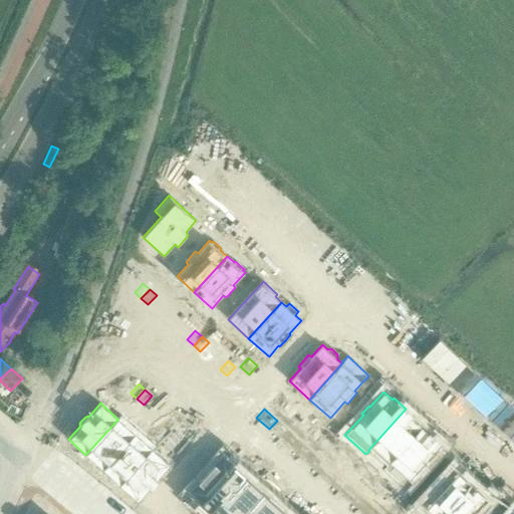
[(406,409),(368,450),(369,451),(386,465),(387,466),(423,427),(417,421),(418,419),(406,409)]
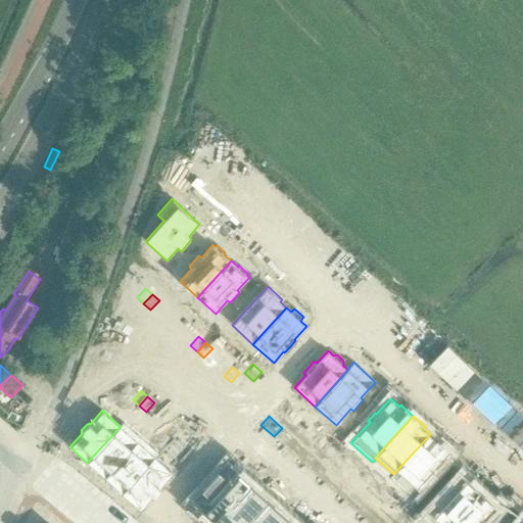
[(121,426),(87,463),(90,465),(88,468),(95,475),(98,472),(104,479),(141,438),(124,422),(120,426),(121,426)]
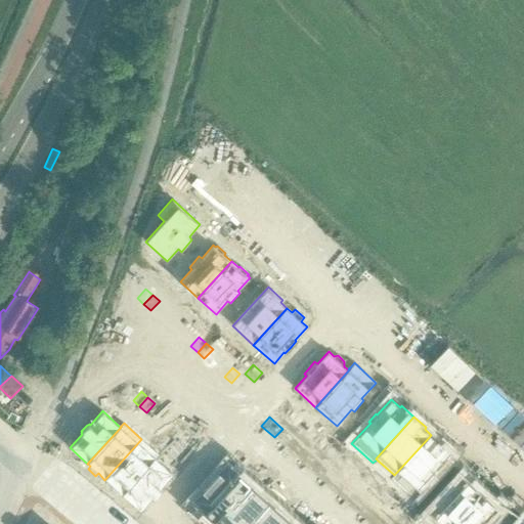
[(176,423),(167,432),(173,438),(182,429),(176,423)]
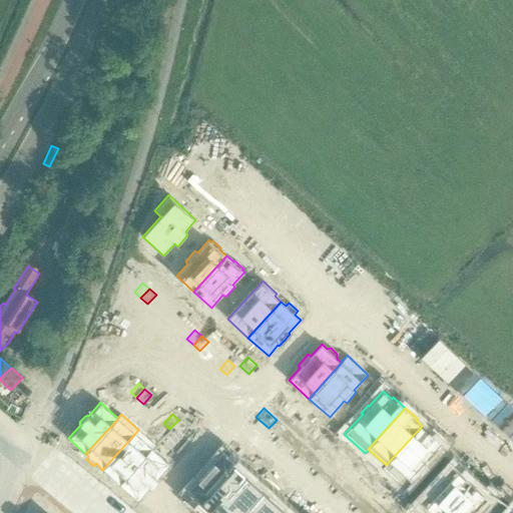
[(255,417),(222,453),(234,464),(243,472),(263,489),(283,507),(289,512),(362,512),(358,509),(345,497),(333,486),(320,474),(307,463),(295,451),(282,440),(269,428),(255,417)]
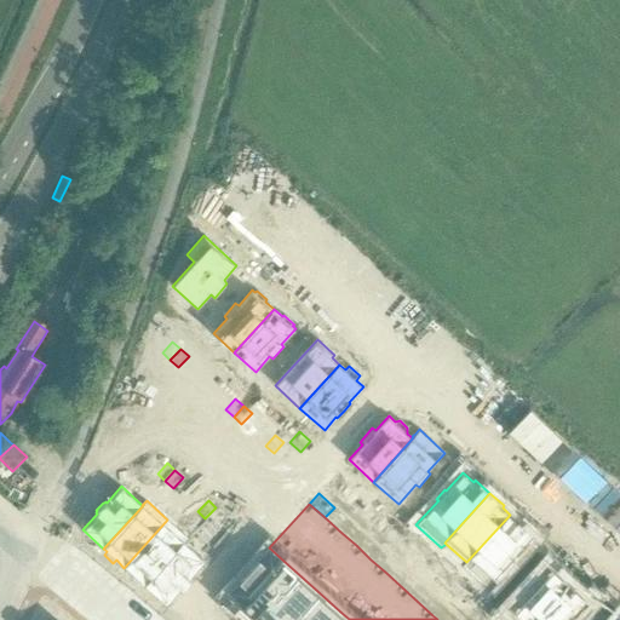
[(216,507),(205,518),(213,526),(224,515),(216,507)]
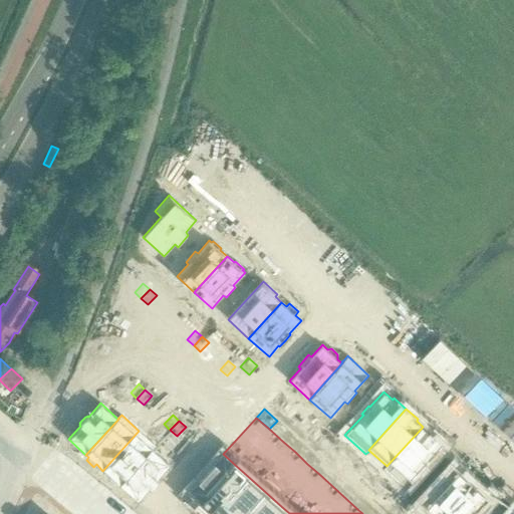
[(277,421),(269,429),(282,441),(290,432),(277,421)]
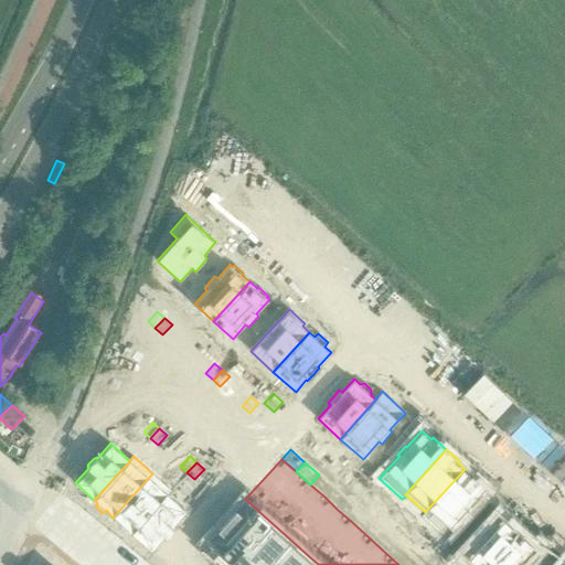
[(424,511),(420,515),(444,536),(465,512),(468,514),(477,504),(475,502),(488,487),(472,472),(470,475),(465,469),(425,512),(424,511)]
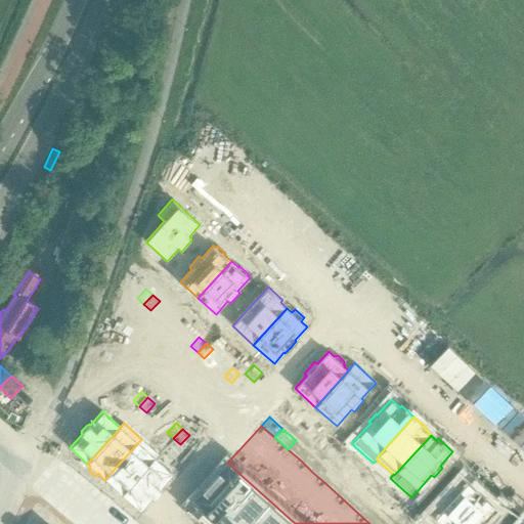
[(141,439),(104,480),(112,486),(110,488),(118,495),(120,493),(122,495),(156,459),(157,459),(160,455),(141,439)]
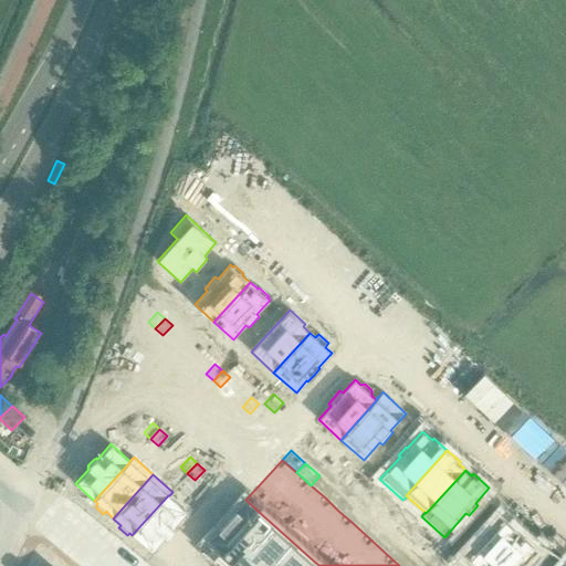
[(320,475),(311,485),(325,498),(333,489),(320,475)]
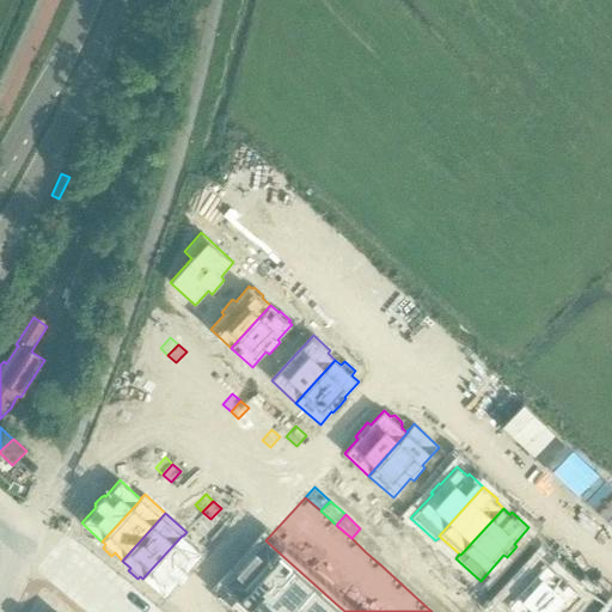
[(360,528),(352,538),(366,552),(375,542),(360,528)]
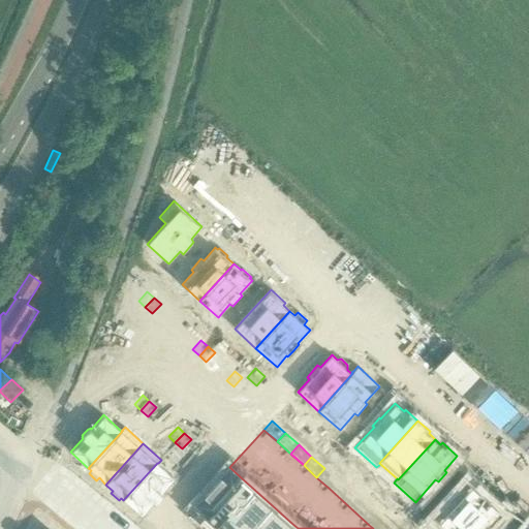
[(157,463),(123,500),(142,517),(154,502),(155,504),(157,502),(157,503),(163,497),(162,496),(164,494),(162,493),(176,479),(158,463),(157,463)]
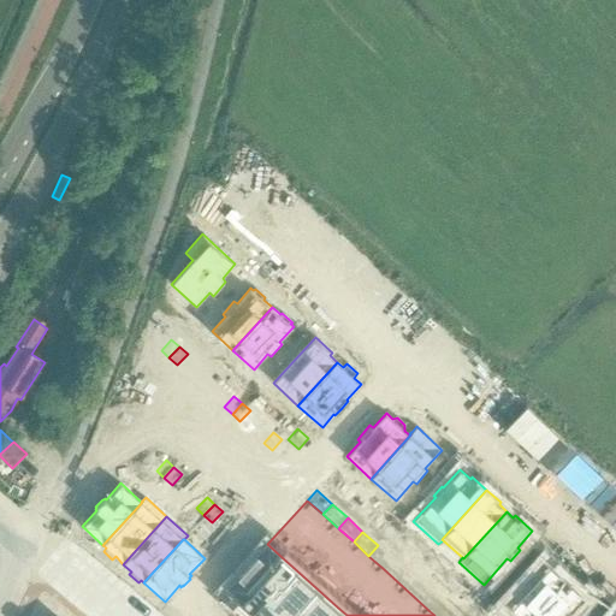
[(267,544),(229,587),(243,600),(241,602),(243,604),(243,605),(249,611),(250,610),(252,612),(254,610),(253,610),(292,567),(282,557),(267,544)]
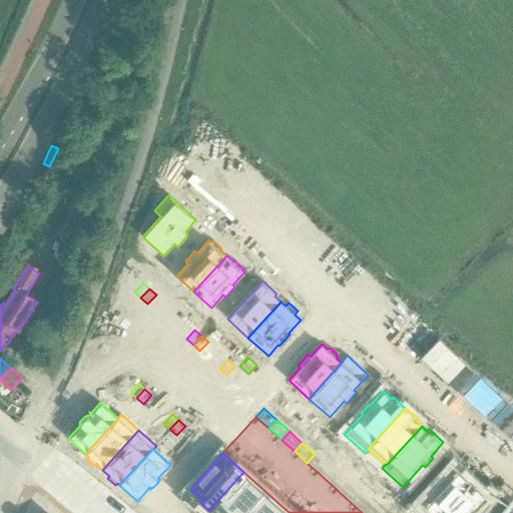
[(315,454),(307,463),(320,474),(328,466),(315,454)]
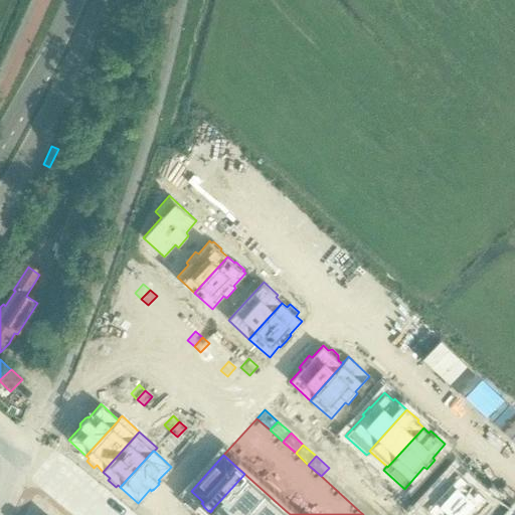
[(434,490),(415,510),(420,514),(443,514),(473,483),(467,478),(465,476),(467,475),(458,468),(457,469),(455,467),(443,480),(441,478),(432,488),(434,490)]
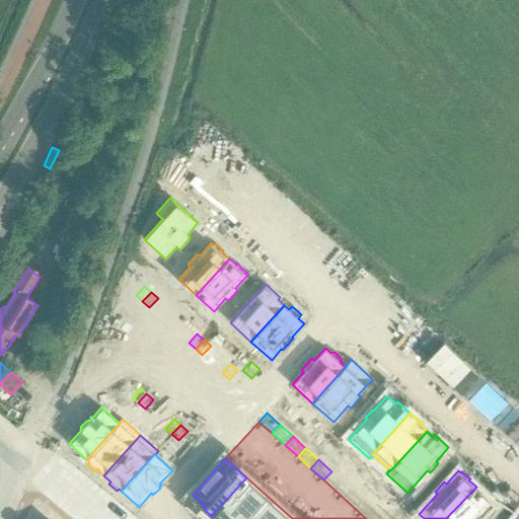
[(331,471),(323,479),(337,492),(344,483),(331,471)]
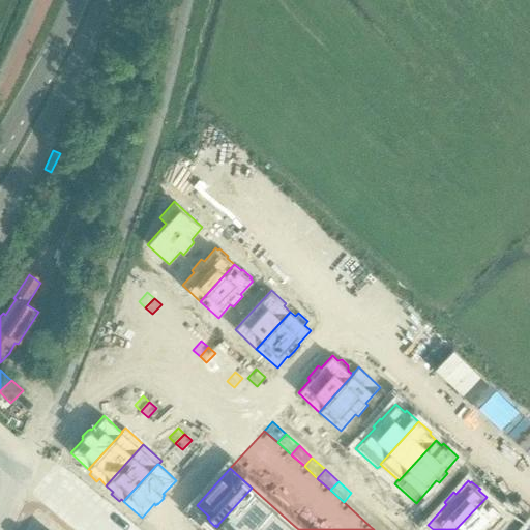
[(252,488),(217,525),(218,525),(223,529),(248,529),(271,505),(252,488)]
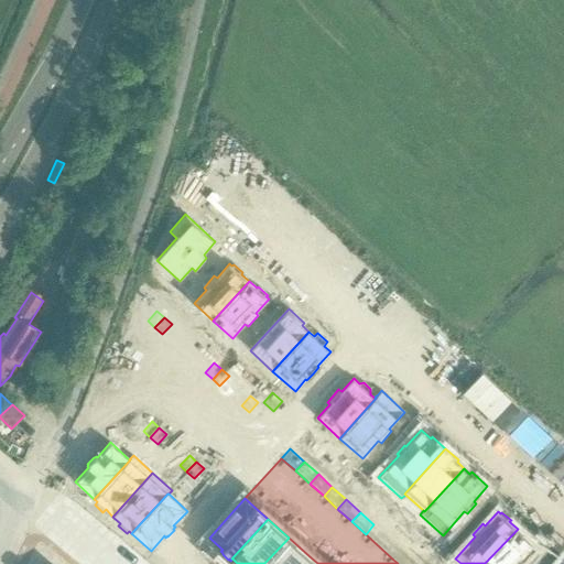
[(373,524),(366,534),(379,546),(388,538),(373,524)]
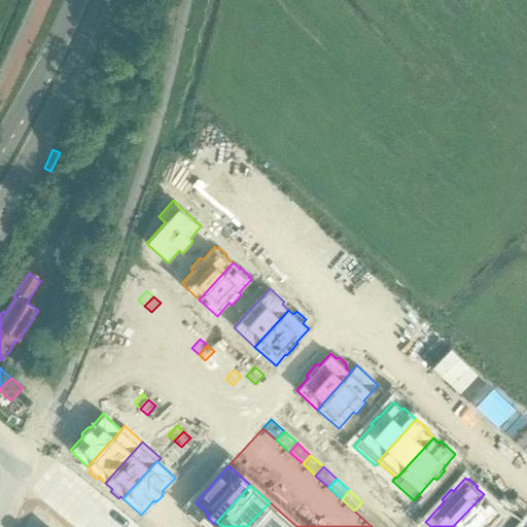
[(484,494),(453,526),(490,526),(492,526),(490,524),(501,511),(499,508),(500,506),(492,499),(491,500),(489,499),(484,494)]
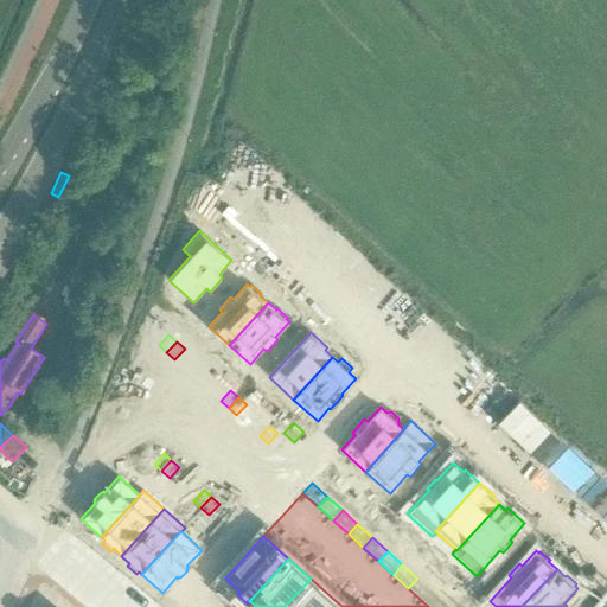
[(327,606),(334,600),(311,579),(285,606),(327,606)]
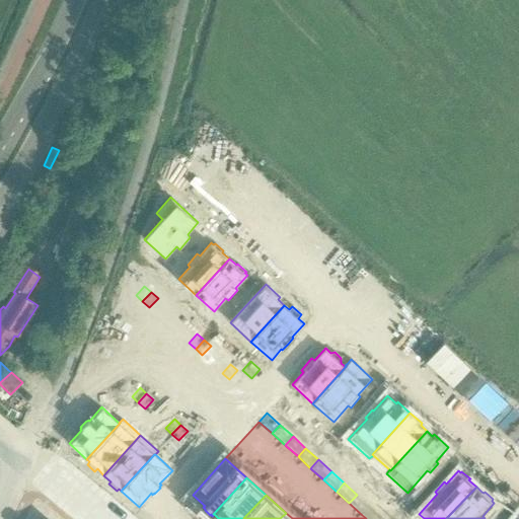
[(357,495),(349,503),(362,515),(370,506),(357,495)]
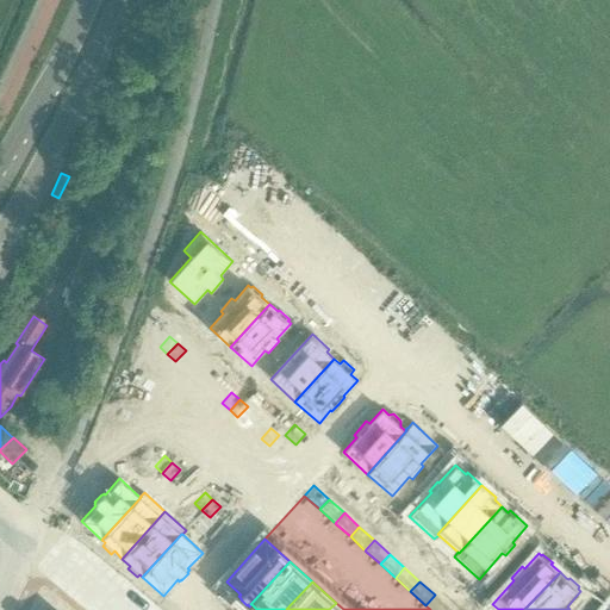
[(435,595),(425,605),(430,609),(448,609),(450,609),(435,595)]
